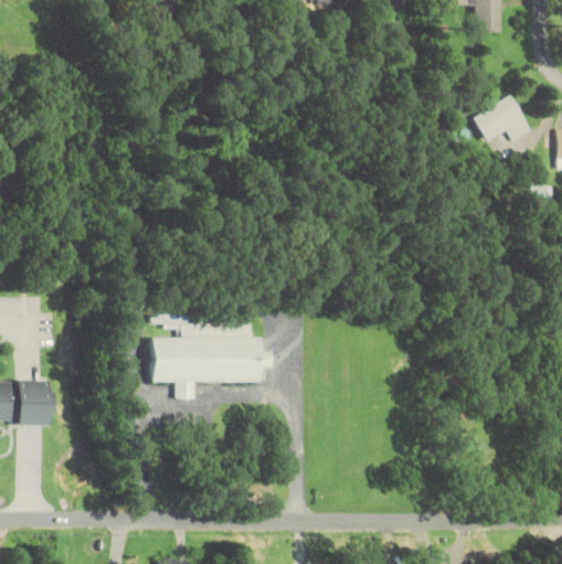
[(502,0),(459,0),(460,6),(476,6),(476,32),(502,31),(502,0)]
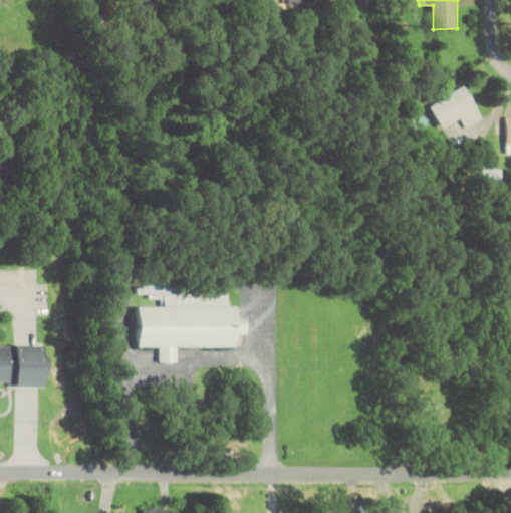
[(465,86),(430,107),(444,131),(462,119),(467,129),(484,118),(465,86)]
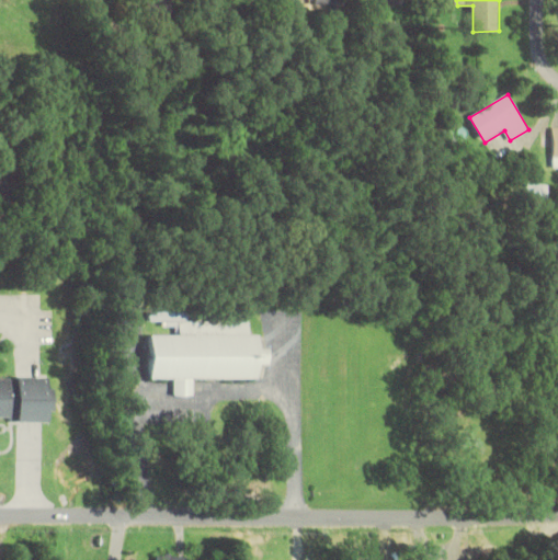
[(549,200),(549,185),(527,185),(527,200),(549,200)]
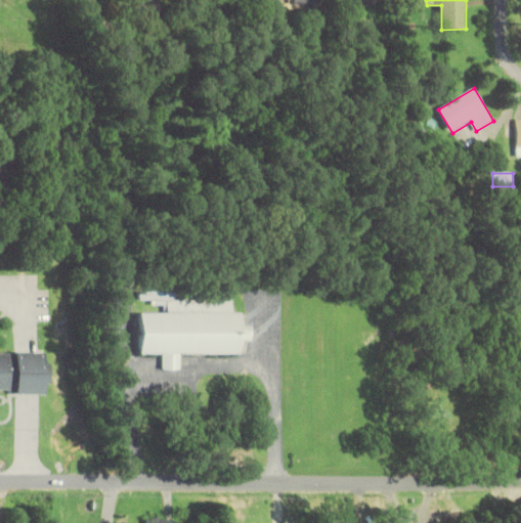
[(232,302),(171,302),(171,293),(141,293),(141,302),(168,302),(168,314),(137,314),(137,354),(163,354),(163,371),(181,371),(181,354),(241,354),(241,341),(252,341),(252,327),(241,327),(241,313),(232,313),(232,302)]
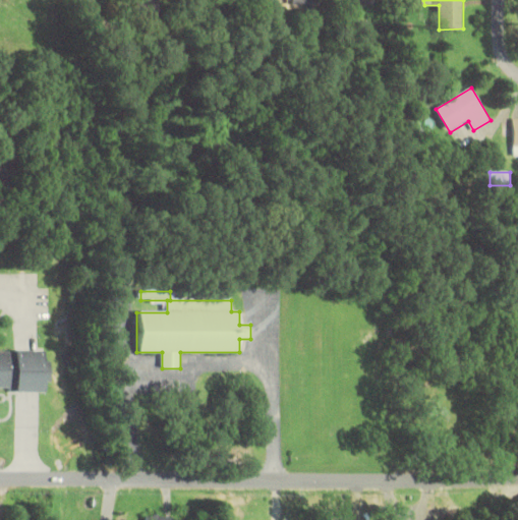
[(0,350),(0,391),(44,391),(43,383),(52,382),(52,361),(44,361),(44,350),(0,350)]
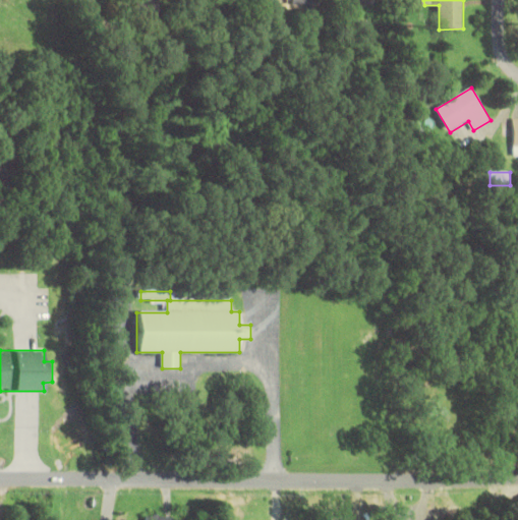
All buildings are outlined.
